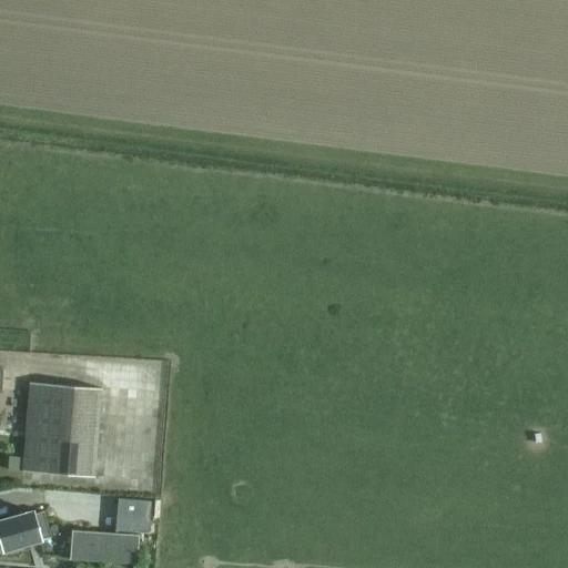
[(23,472),(94,476),(101,387),(30,382),(24,458),(23,472)]
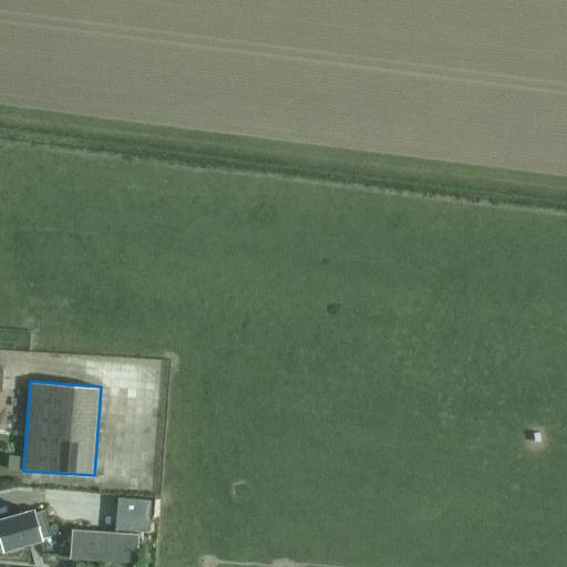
[(9,456),(8,470),(23,471),(24,457),(9,456)]
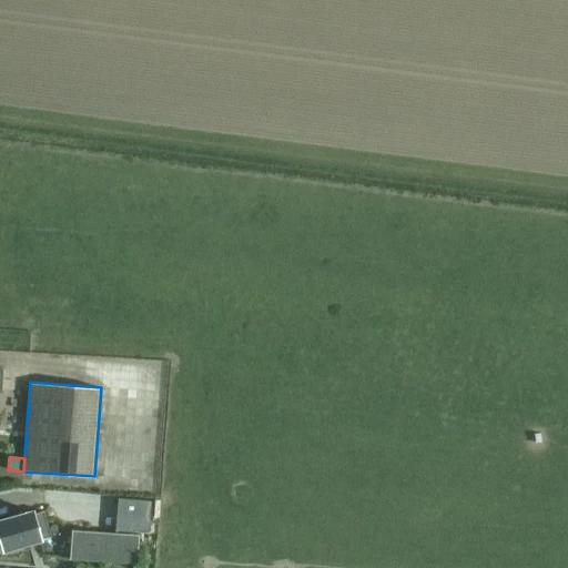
[(118,498),(117,515),(150,517),(151,501),(118,498)]
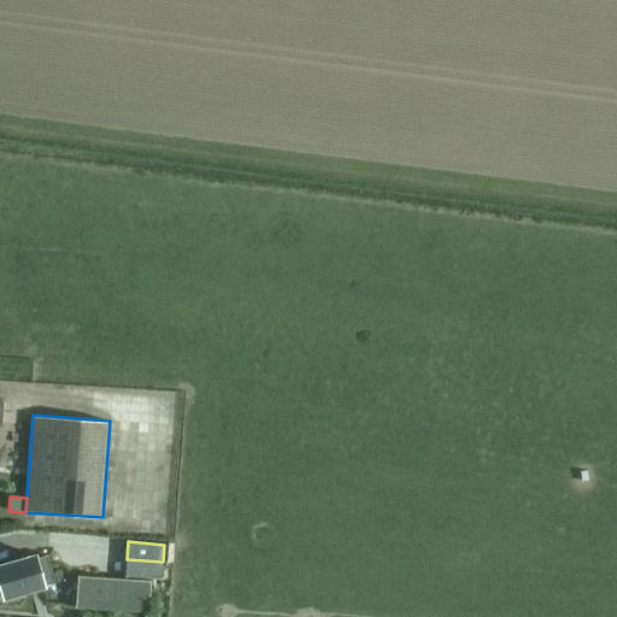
[(36,554),(0,565),(0,579),(5,597),(54,582),(46,554),(37,558),(36,554)]
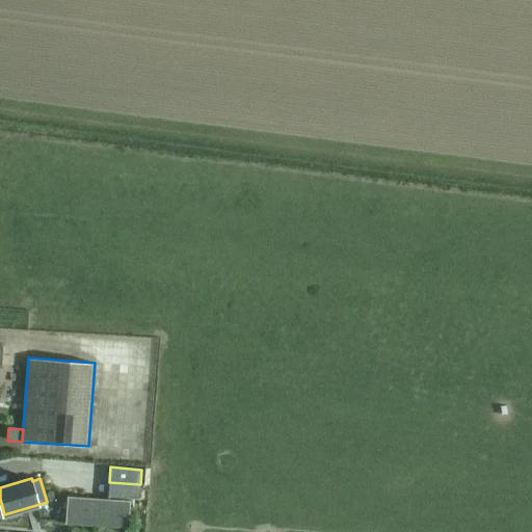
[(68,495),(65,523),(129,527),(131,500),(68,495)]
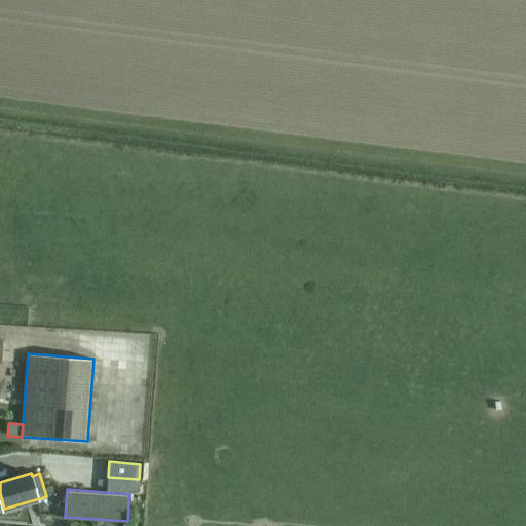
All buildings are outlined.
